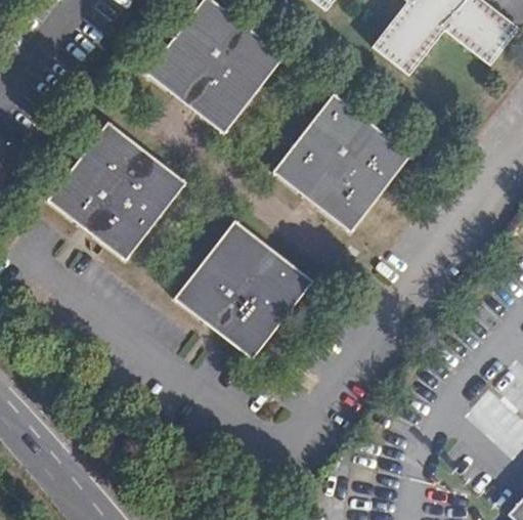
[(201,0),(145,71),(223,131),(284,54),(213,0),(201,0)]
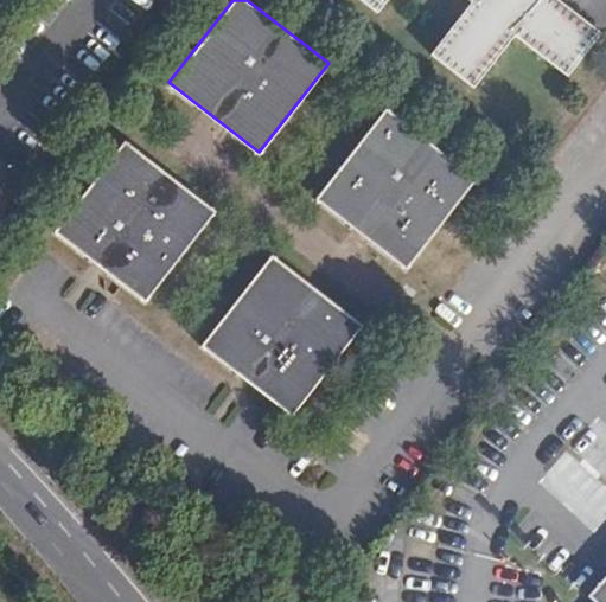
[(432,53),(473,87),(515,34),(567,76),(601,33),(559,0),(362,0),(377,12),(386,0),(470,0),(471,1),(432,53)]
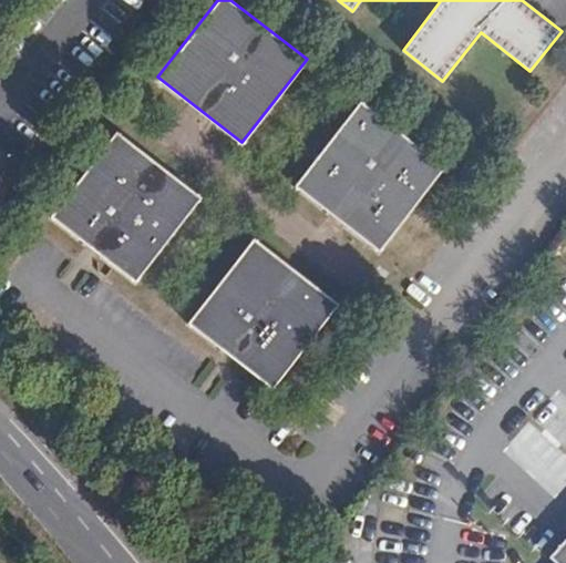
[(295,183),(380,248),(444,165),(360,99),(295,183)]
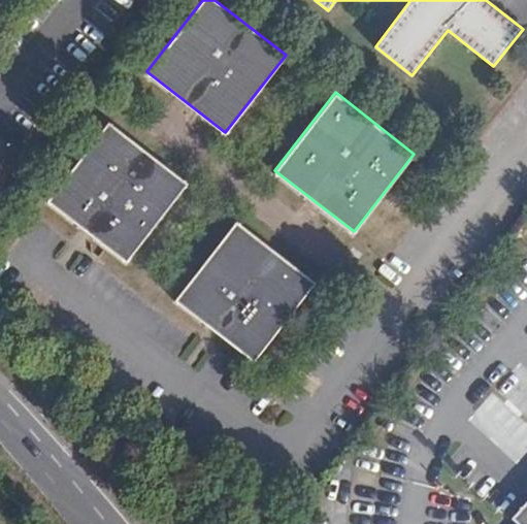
[(45,198),(126,261),(187,182),(107,121),(45,198)]
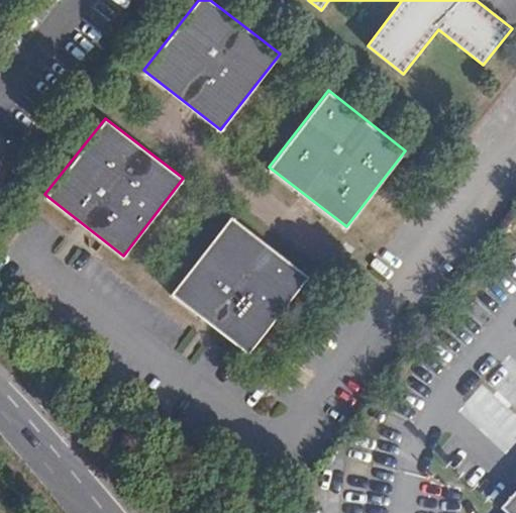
[(172,292),(249,351),(309,275),(231,215),(172,292)]
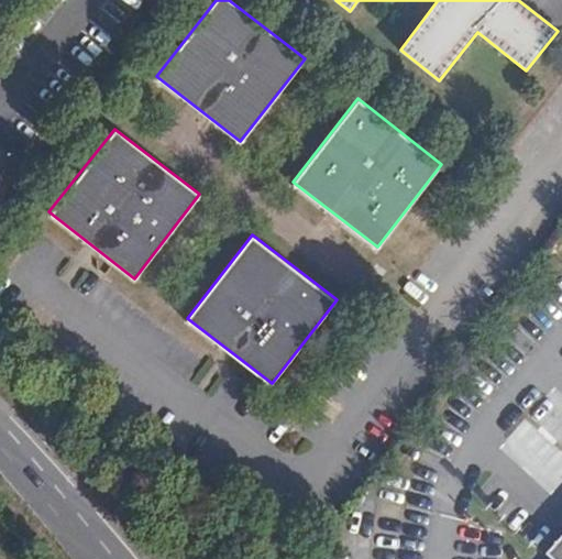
[(561,539),(550,554),(554,558),(561,558),(561,539)]
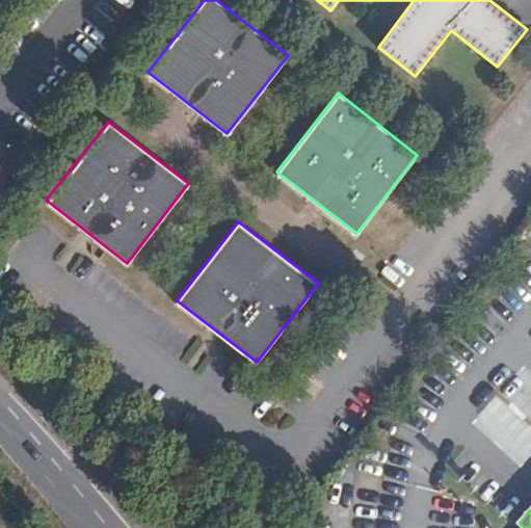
All buildings are outlined.
